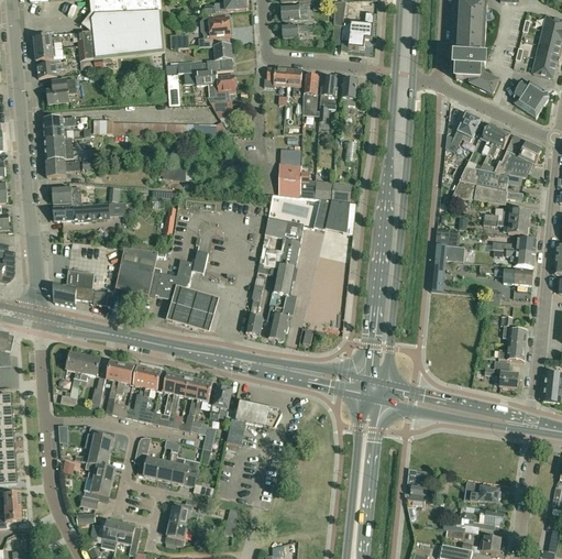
[(161,9),(160,0),(88,0),(91,29),(90,31),(91,44),(94,57),(101,56),(101,57),(164,51),(161,9)]
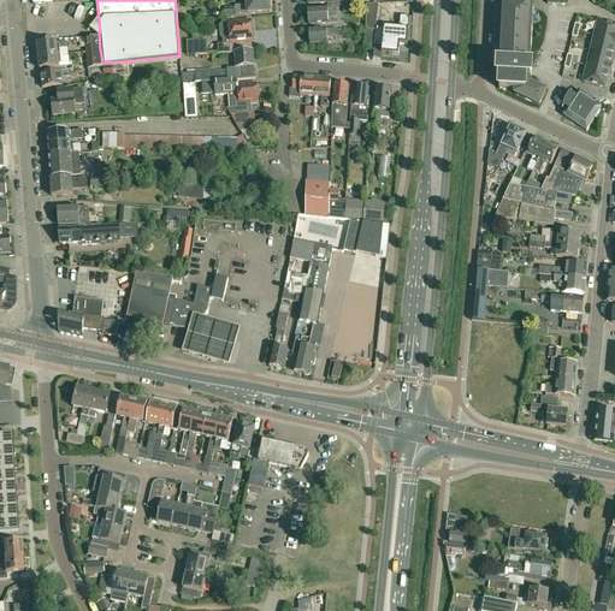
[(246,0),(246,1),(234,1),(234,5),(223,5),(223,13),(234,13),(232,11),(247,10),(247,9),(268,7),(267,0),(270,0),(246,0)]
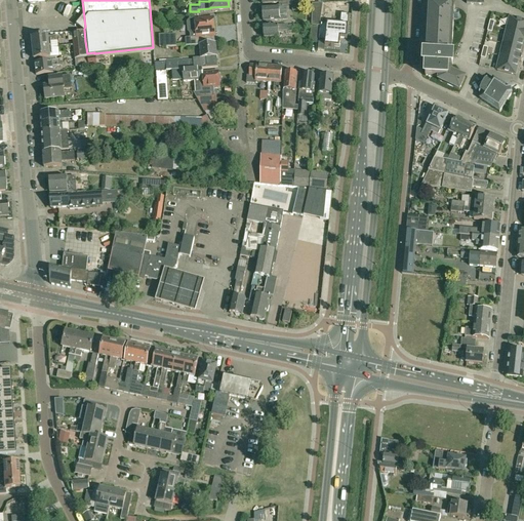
[(450,52),(453,0),(450,0),(429,0),(426,50),(424,50),(424,61),(425,61),(425,73),(438,73),(437,77),(458,86),(464,74),(450,68),(450,63),(451,63),(451,52),(450,52)]
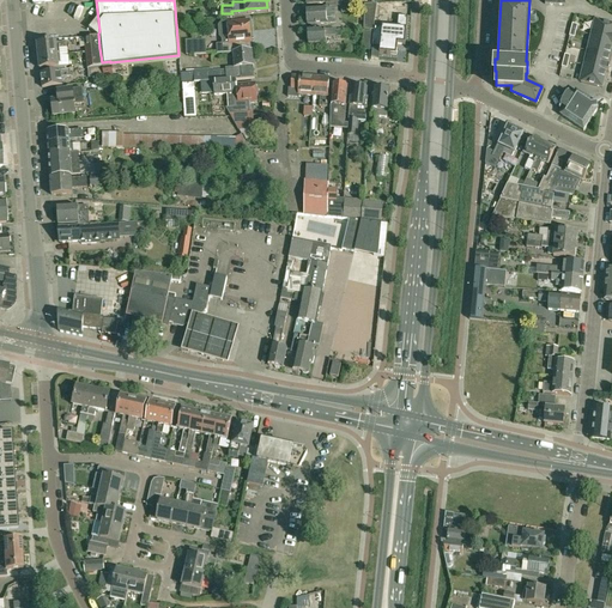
[(334,18),(334,8),(333,5),(337,5),(337,1),(325,2),(316,2),(316,5),(306,6),(307,20),(334,18)]
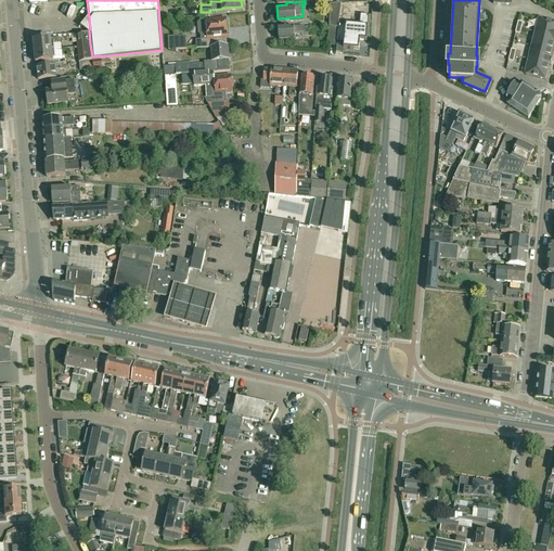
[(337,21),(340,1),(330,1),(329,23),(337,24),(337,21)]
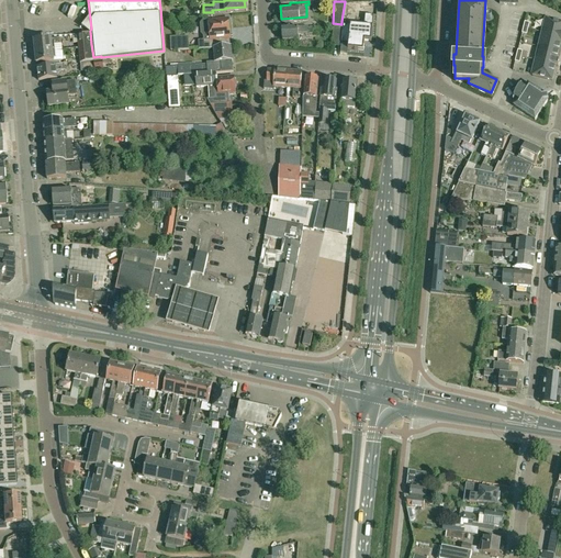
[(341,21),(340,40),(347,40),(347,45),(362,47),(363,36),(370,37),(372,12),(363,11),(362,23),(341,21)]
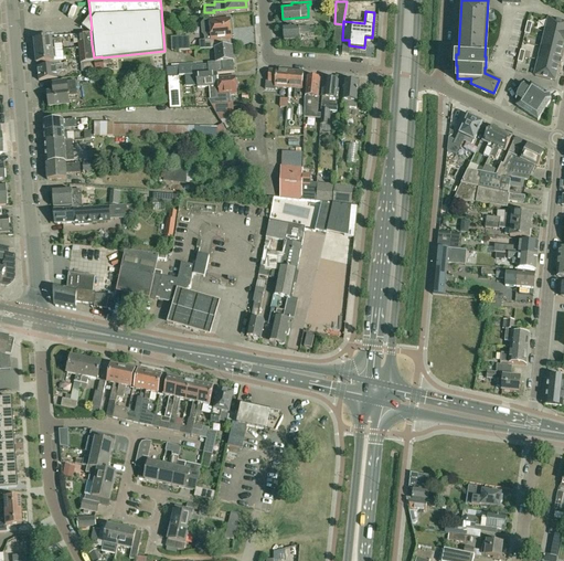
[(217,35),(231,34),(229,14),(202,18),(200,20),(201,30),(203,32),(204,36),(199,38),(200,45),(214,44),(219,44),(217,35)]
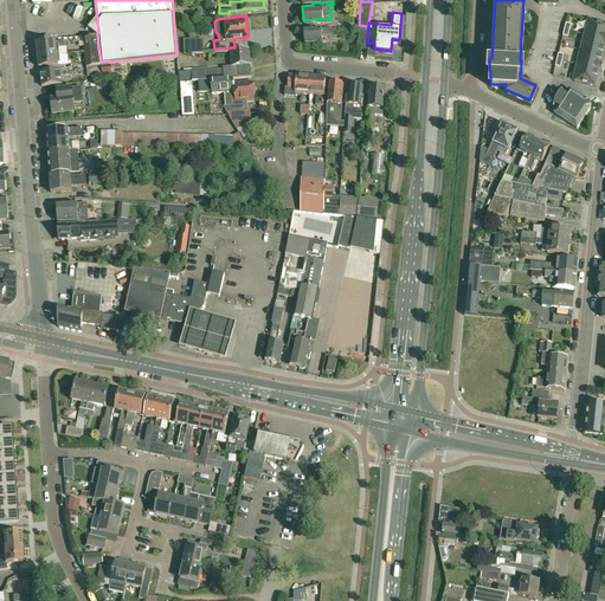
[(604,36),(604,19),(587,15),(583,31),(604,36)]
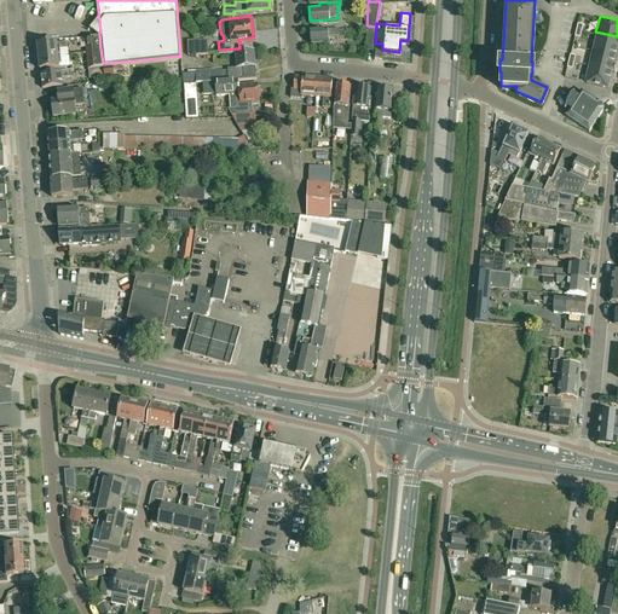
[(327,34),(340,34),(344,33),(342,25),(339,25),(339,24),(310,27),(311,40),(328,39),(327,34)]
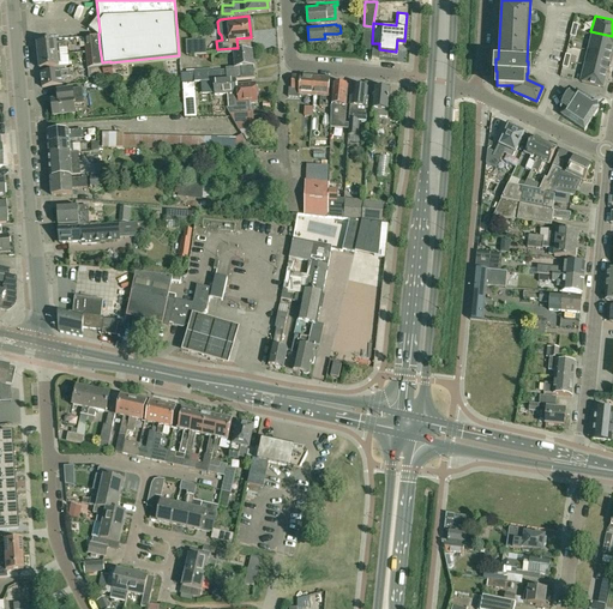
[(364,26),(361,44),(371,46),(373,28),(364,26)]
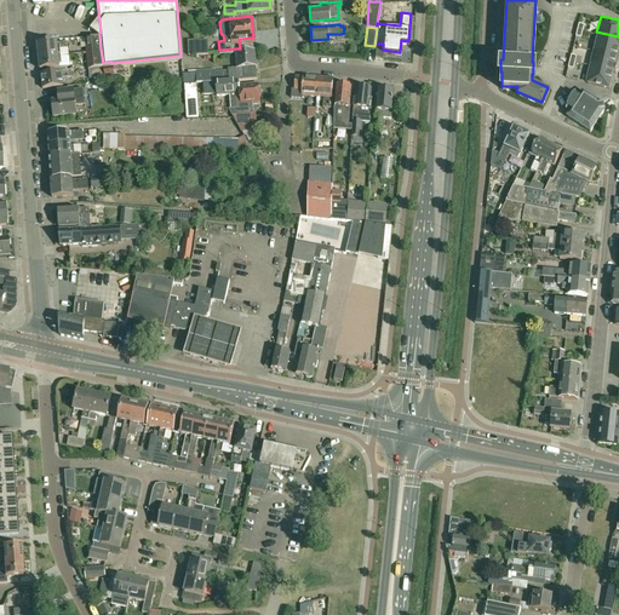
[(618,53),(618,46),(618,36),(596,32),(592,47),(618,53)]
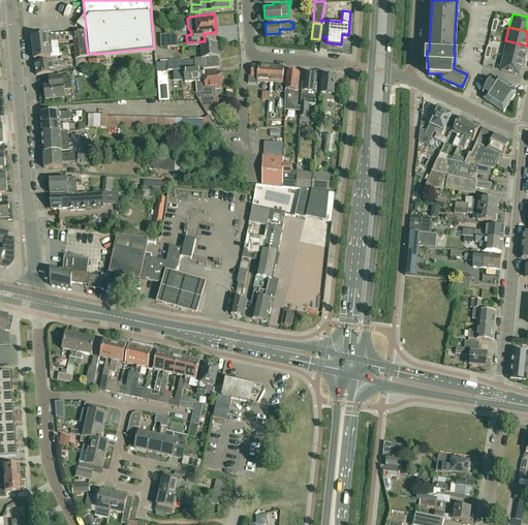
[(73,42),(86,41),(85,29),(72,30),(73,42)]
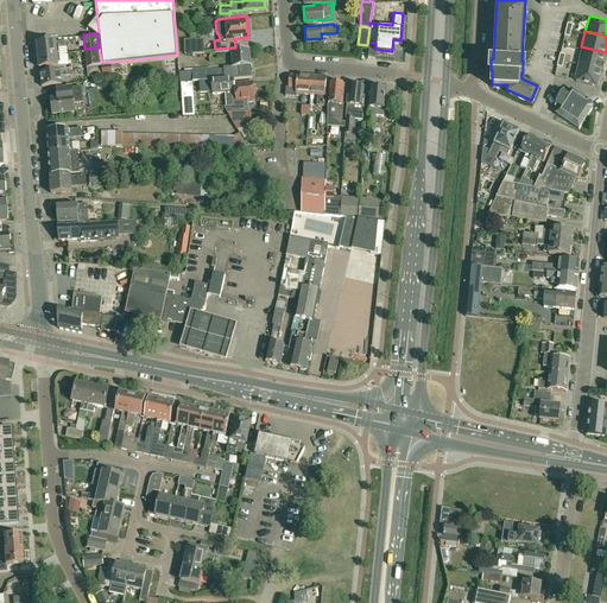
[(183,36),(184,50),(203,49),(202,35),(183,36)]
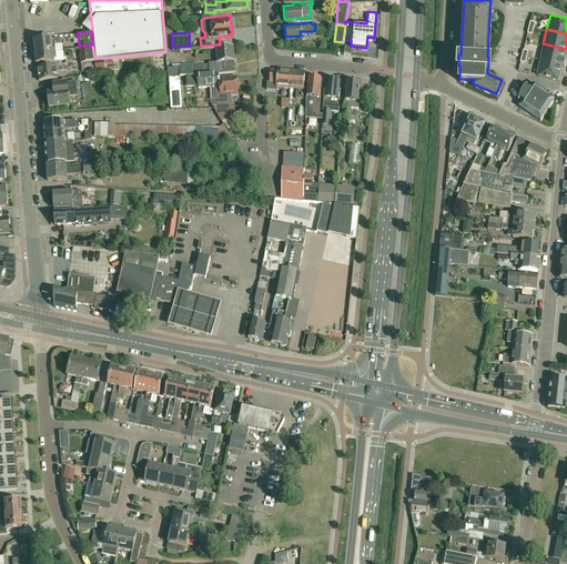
[(33,38),(34,49),(54,47),(61,47),(60,34),(33,38)]
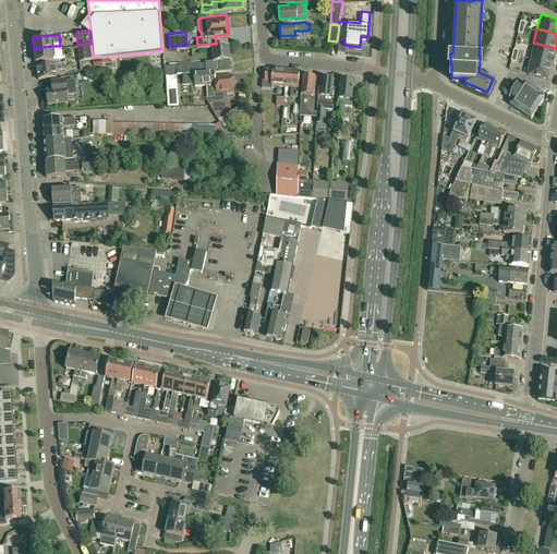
[(204,58),(205,60),(193,61),(193,59),(169,60),(169,71),(193,70),(205,69),(214,69),(231,67),(231,65),(229,43),(216,44),(212,44),(213,57),(204,58)]
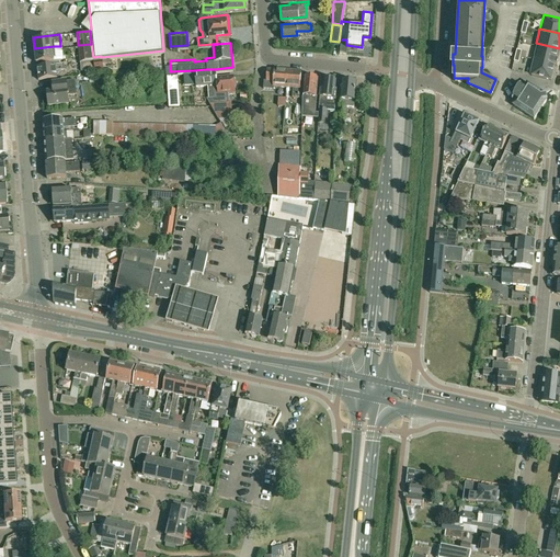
[(556,63),(557,57),(559,48),(536,43),(533,56),(556,63)]
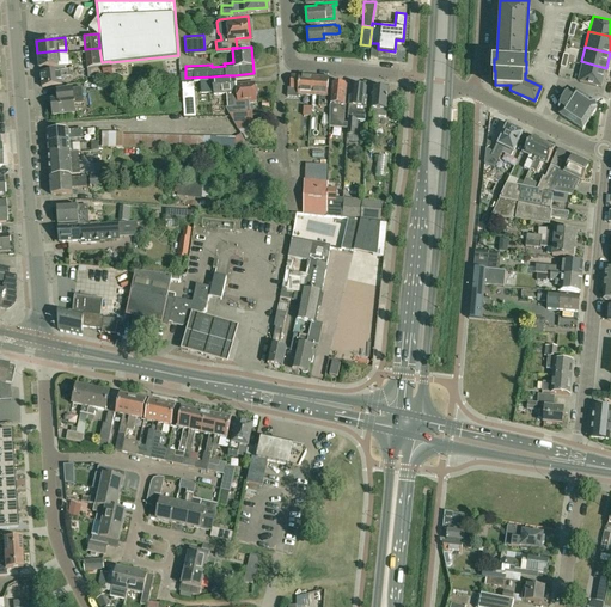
[(86,65),(102,62),(99,48),(85,49),(86,65)]
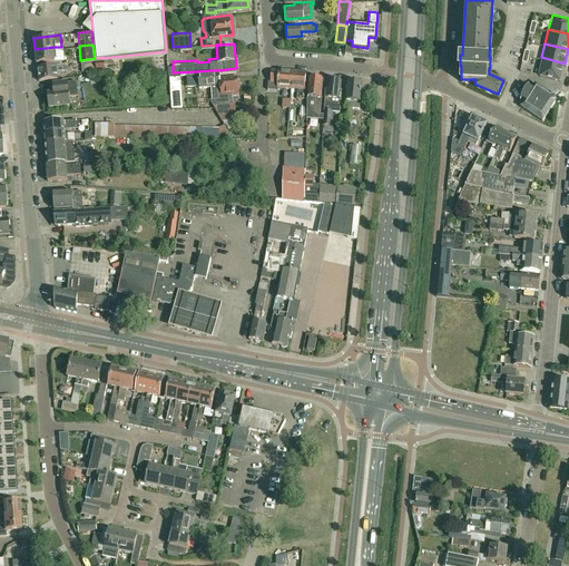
[(35,49),(36,60),(54,59),(54,56),(56,56),(55,47),(35,49)]
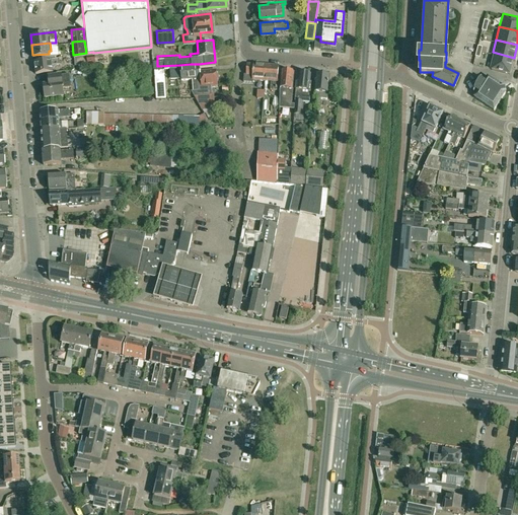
[(94,60),(93,53),(93,52),(86,53),(73,55),(74,63),(86,61),(94,60)]
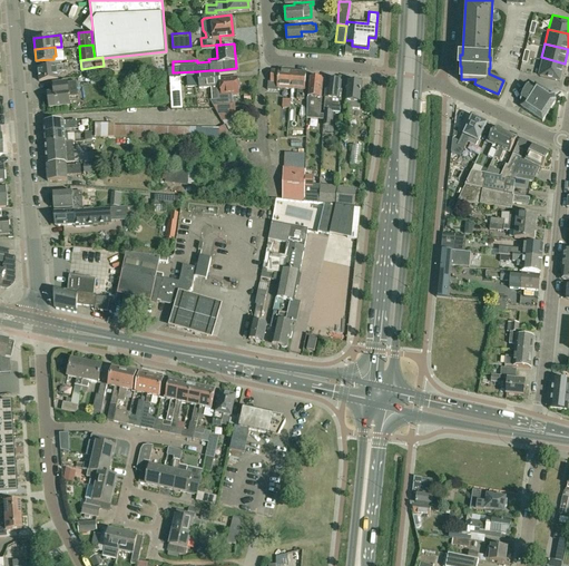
[(538,71),(539,72),(539,74),(559,78),(562,64),(565,64),(541,57),(538,71)]
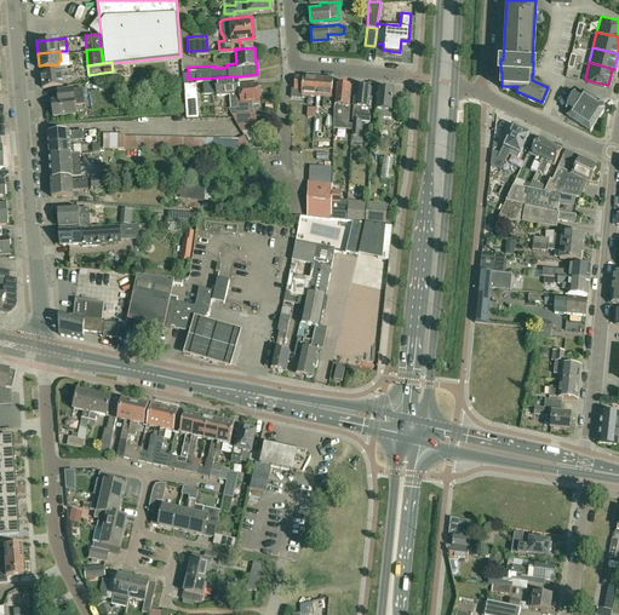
[(40,70),(41,84),(62,81),(61,74),(70,73),(70,67),(40,70)]
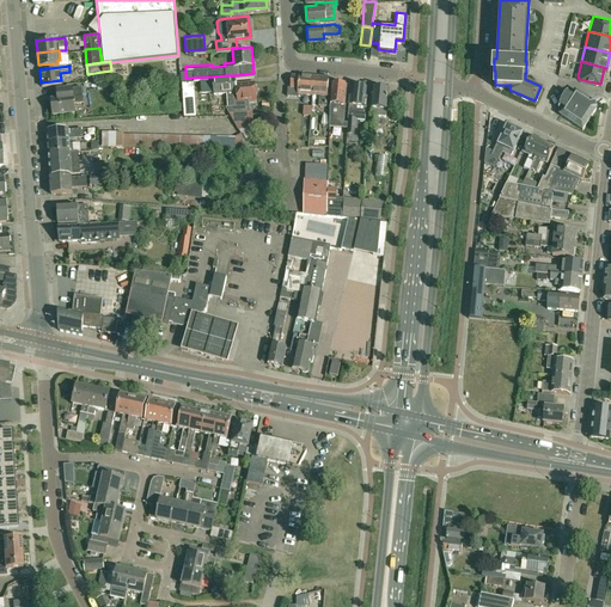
[(311,92),(312,73),(291,71),(289,84),(288,84),(287,92),(297,93),(297,91),(311,92)]
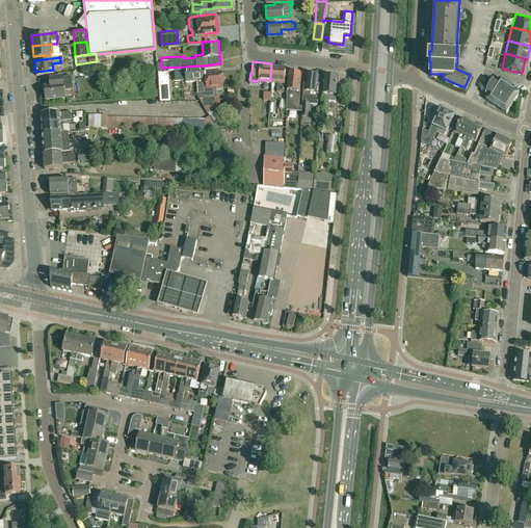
[(283,89),(285,64),(271,63),(270,80),(279,80),(277,89),(283,89)]
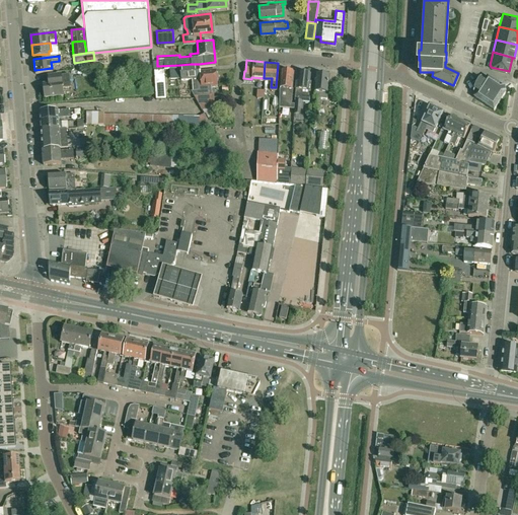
[(200,76),(200,68),(199,64),(191,64),(179,65),(169,66),(169,75),(180,74),(180,77),(192,76),(193,84),(198,83),(197,76),(200,76)]
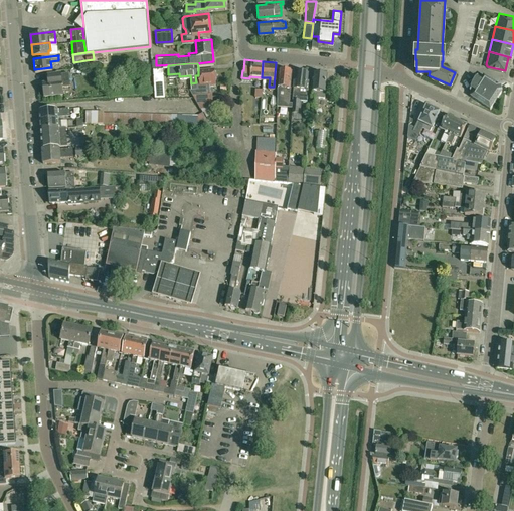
[(196,82),(196,87),(189,88),(192,93),(208,92),(208,82),(214,81),(214,77),(216,75),(215,71),(213,70),(213,66),(198,67),(198,75),(195,75),(196,82)]
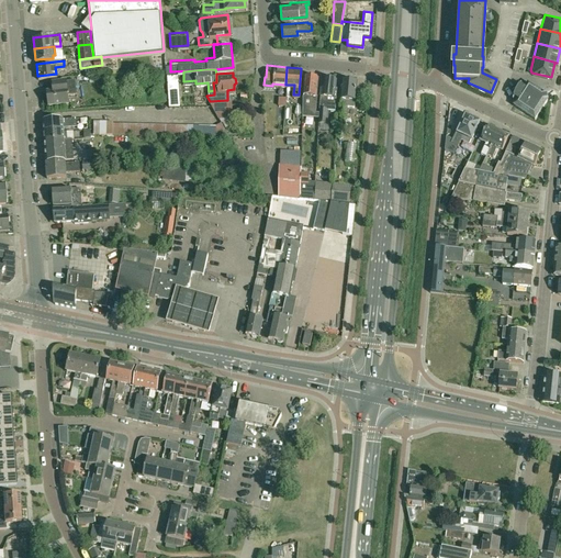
[(301,109),(315,110),(316,93),(315,92),(317,76),(314,75),(314,74),(310,74),(309,75),(304,74),(304,77),(303,77),(302,85),(303,85),(303,91),(302,91),(301,109)]
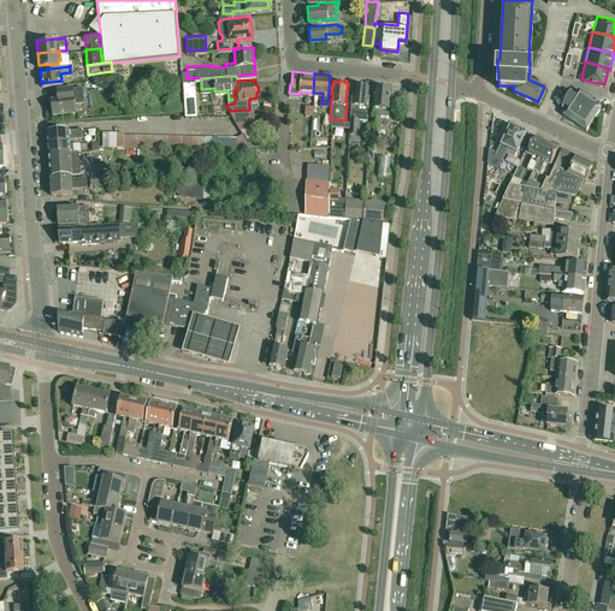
[(366,94),(367,84),(355,83),(354,95),(352,95),(349,129),(356,130),(359,114),(367,116),(368,94),(366,94)]
